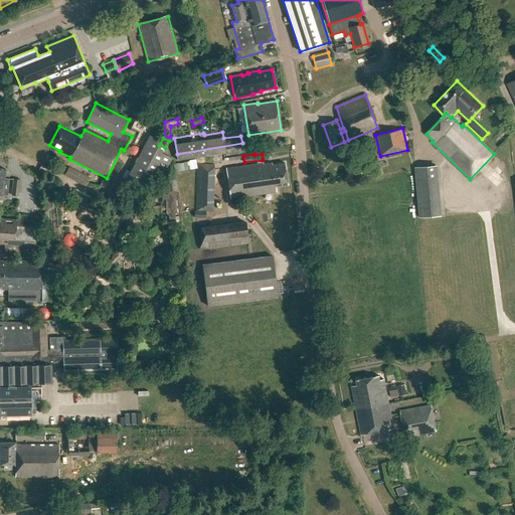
[(263,164),(263,163),(225,168),(229,199),(276,192),(275,186),(288,184),(285,163),(272,165),(272,163),(263,164)]
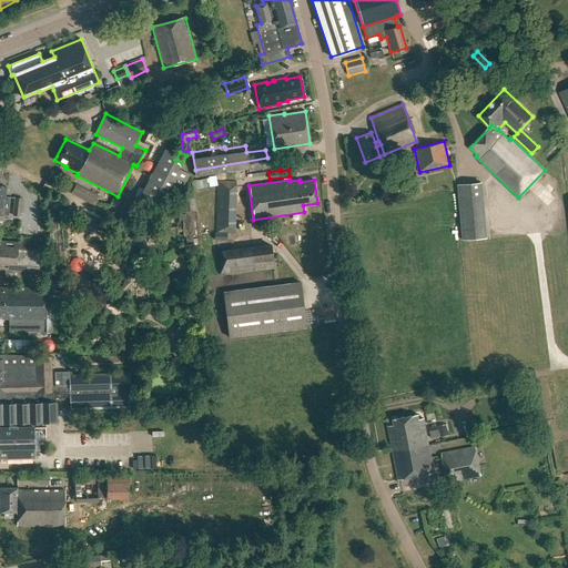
[(216,181),(216,233),(214,233),(214,240),(226,240),(226,233),(234,233),(235,182),(216,181)]
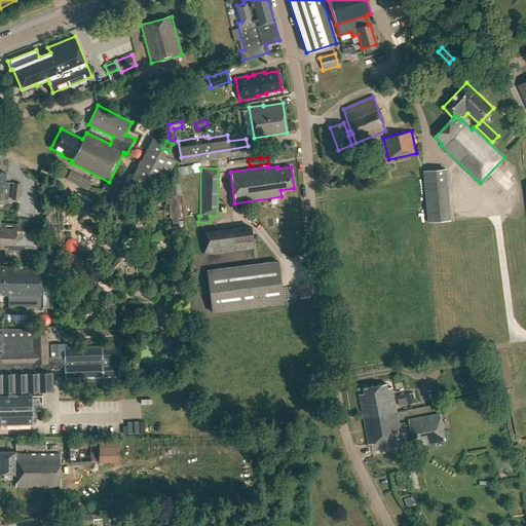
[(424,171),(428,222),(450,220),(445,168),(424,171)]
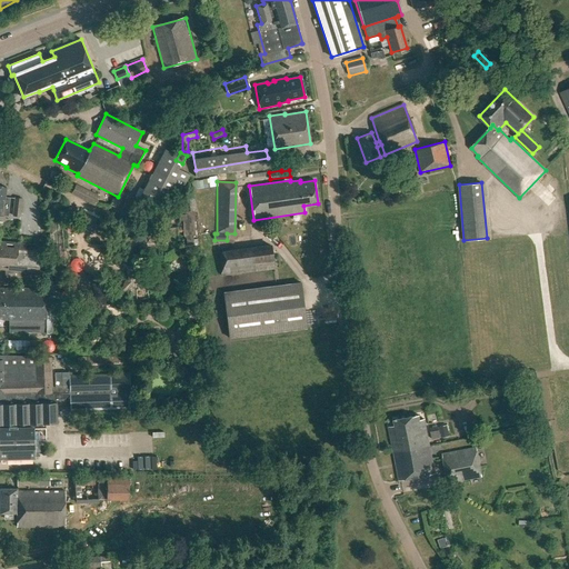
[(76,186),(71,193),(95,205),(99,197),(76,186)]
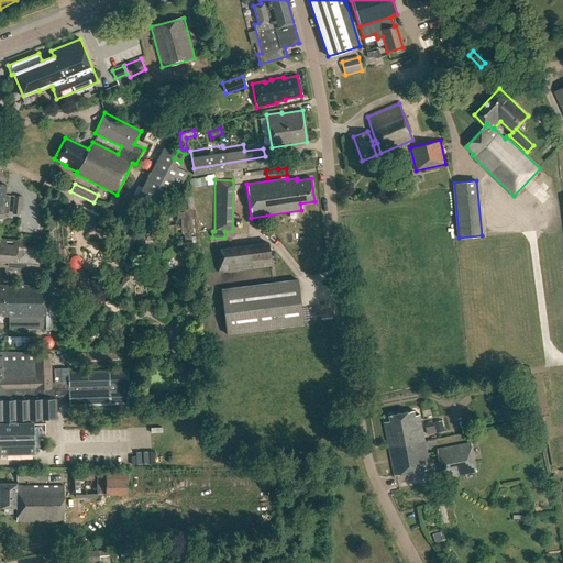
[(4,196),(6,186),(0,185),(0,213),(8,214),(9,196),(4,196)]
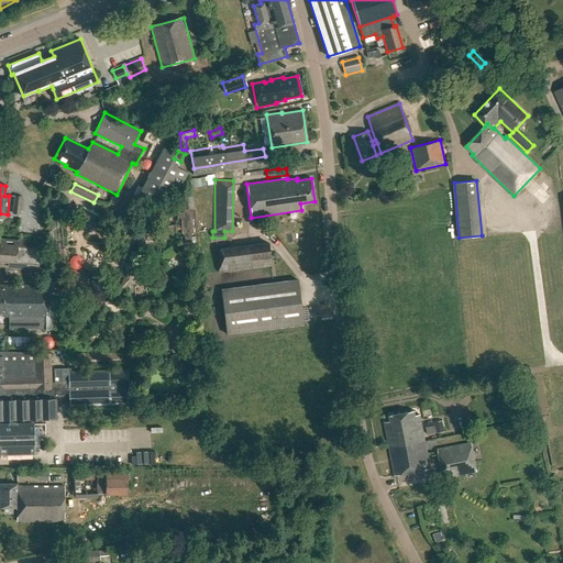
[(170,216),(170,233),(173,233),(174,251),(191,250),(191,233),(192,233),(191,208),(192,208),(191,194),(181,195),(184,211),(170,216)]
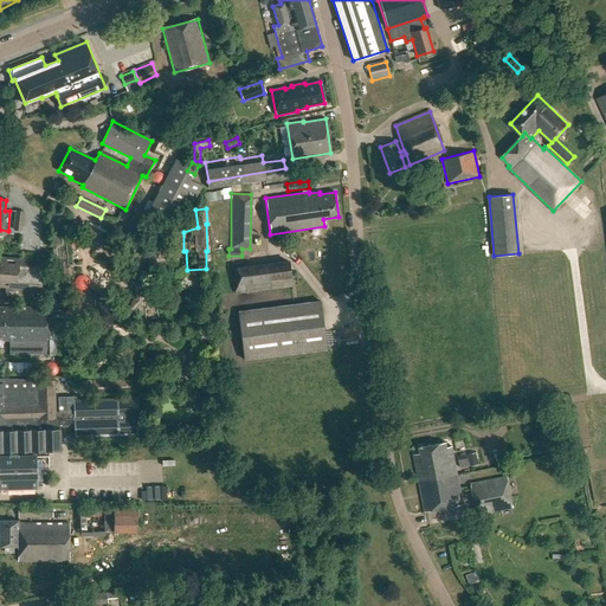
[(13,230),(21,231),(24,211),(15,210),(13,230)]
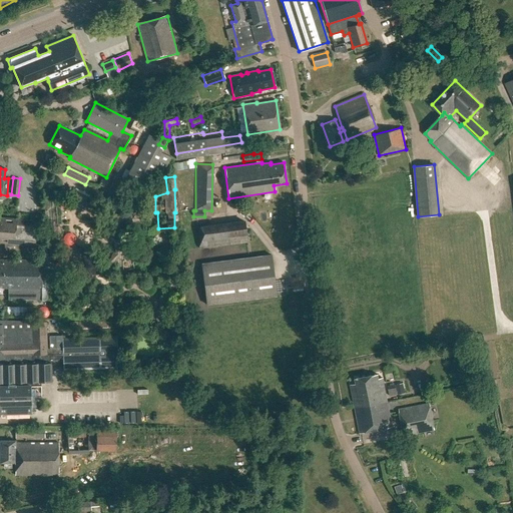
[(68,200),(87,209),(91,200),(73,190),(68,200)]
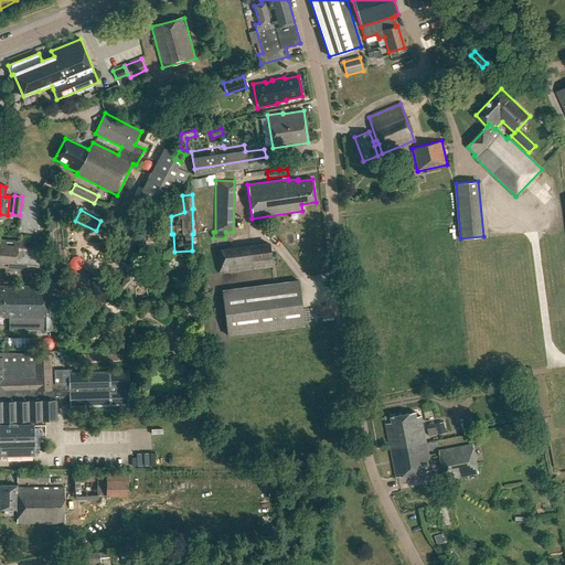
[(469,247),(488,247),(488,238),(469,240),(469,247)]
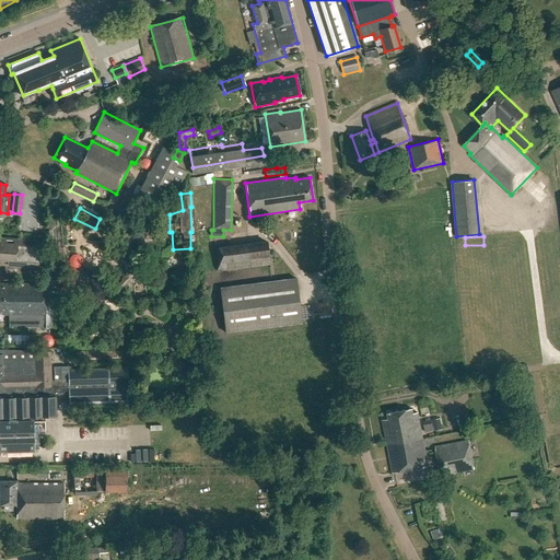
[(0,264),(4,265),(6,275),(43,272),(43,263),(38,263),(39,242),(0,237),(0,264)]
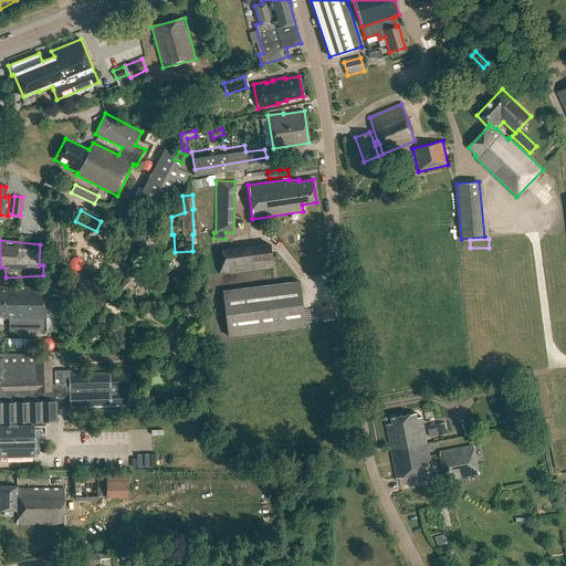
[(228,250),(217,251),(220,274),(230,273),(228,250)]
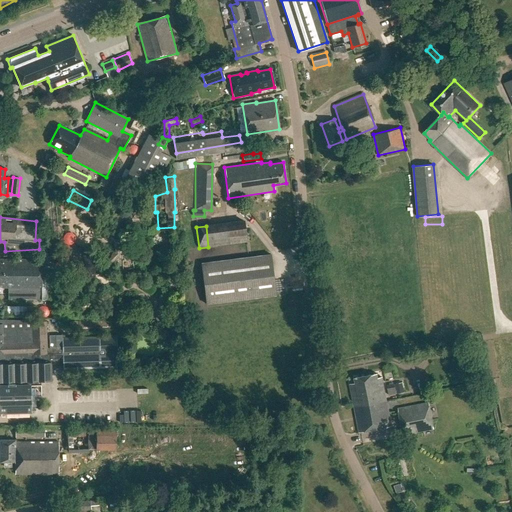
[(201,263),(206,304),(276,295),(271,254),(201,263)]
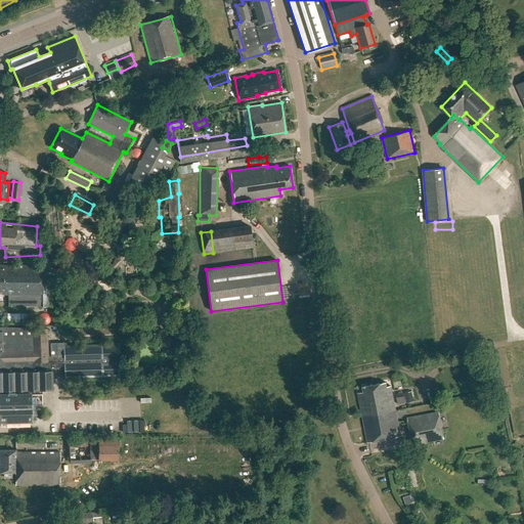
[(43,265),(0,265),(0,292),(1,292),(1,294),(8,294),(8,296),(43,296),(43,265)]
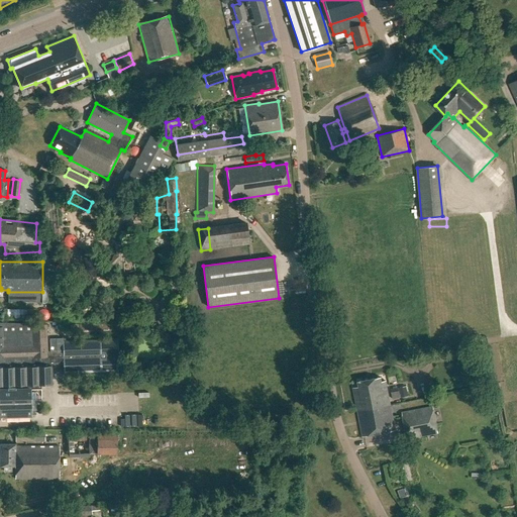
[(4,309),(4,320),(32,320),(32,309),(4,309)]
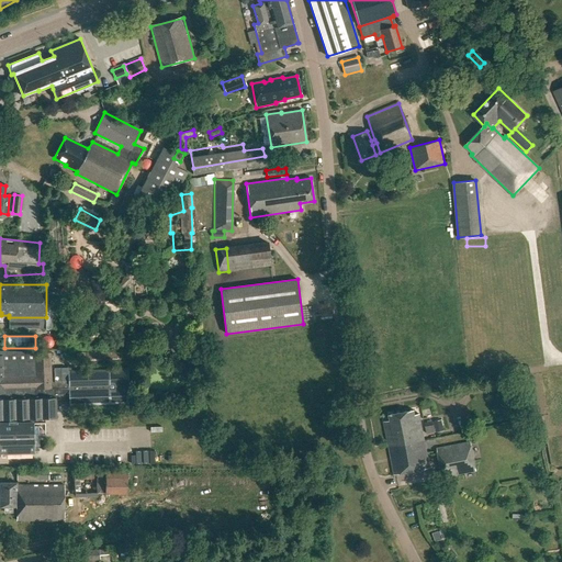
[(0,452),(34,452),(34,436),(45,436),(45,419),(56,418),(55,402),(69,401),(69,404),(127,403),(126,371),(69,372),(69,382),(51,383),(51,352),(35,352),(35,351),(0,350),(0,452)]
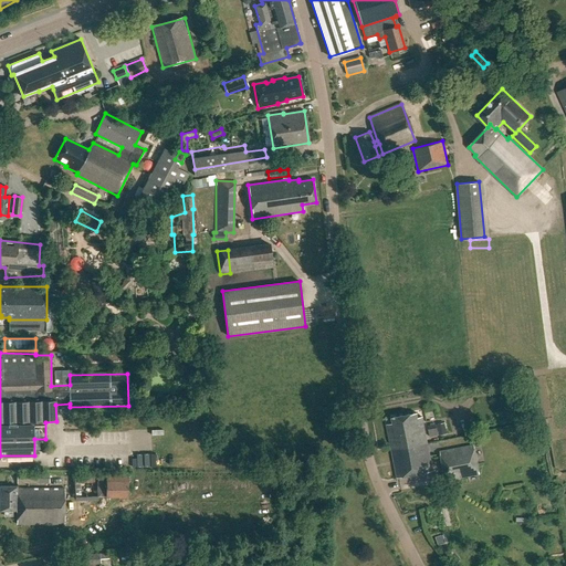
[(391,418),(392,422),(387,423),(391,448),(401,446),(401,448),(427,443),(422,420),(418,421),(417,413),(391,418)]
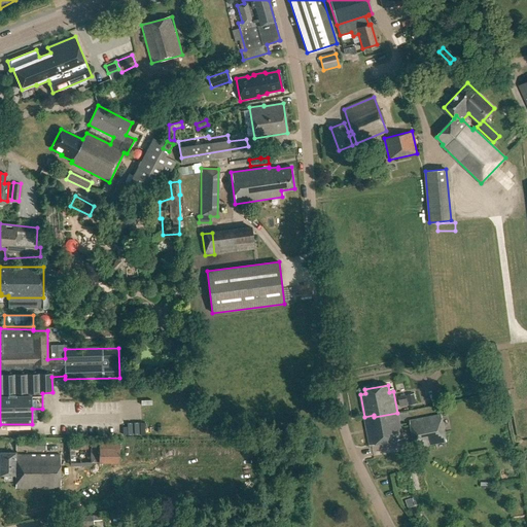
[(416,403),(415,393),(408,394),(410,405),(416,403)]
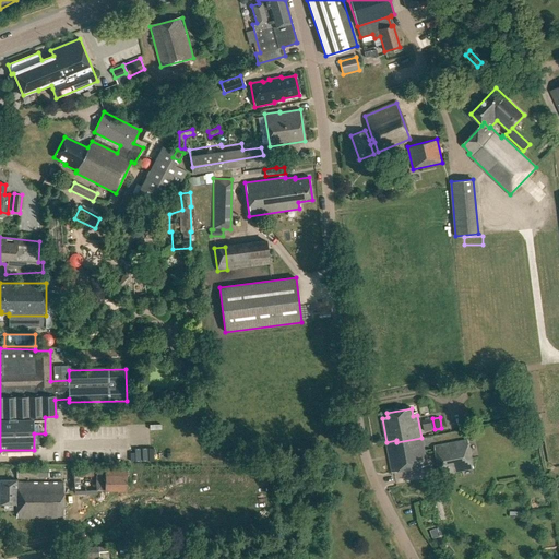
[(420,420),(423,430),(432,429),(430,418),(420,420)]
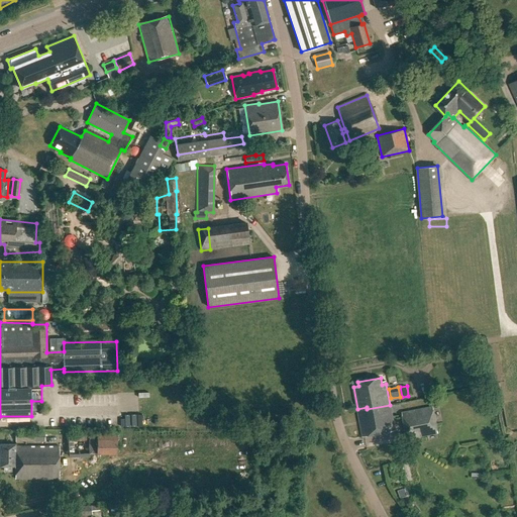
[(367,407),(357,409),(363,436),(395,429),(390,405),(367,409),(367,407)]
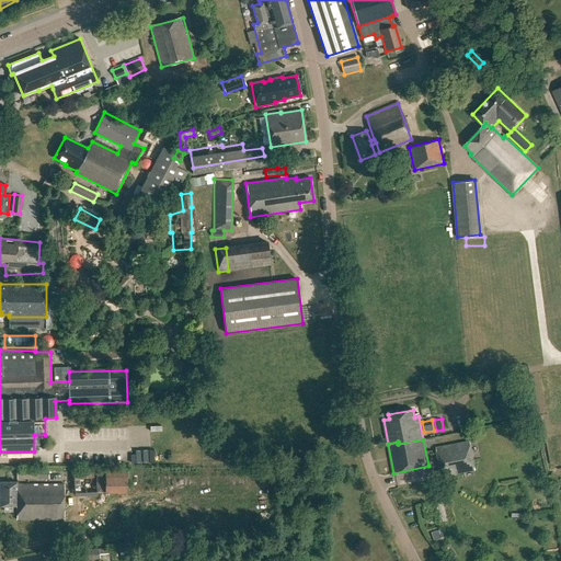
[(436,448),(441,477),(474,470),(469,442),(436,448)]
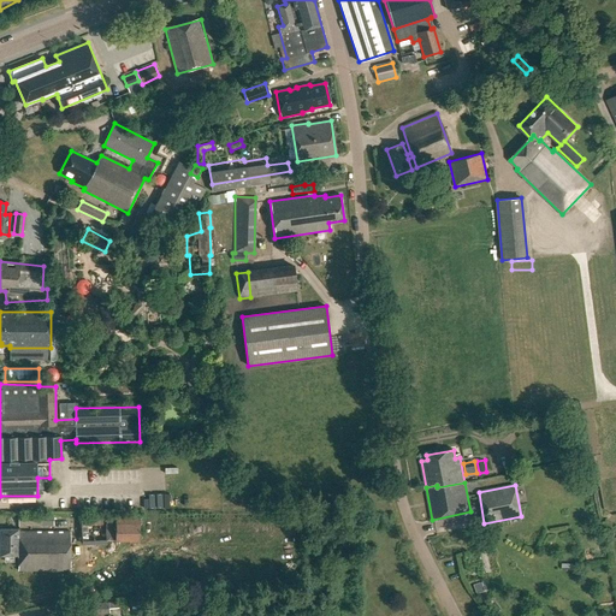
[(82,517),(82,546),(107,545),(107,542),(116,542),(116,543),(140,543),(140,533),(140,516),(82,517)]
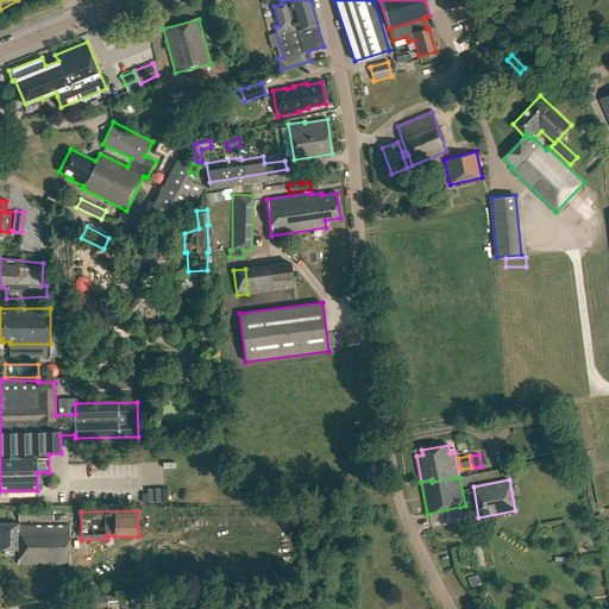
[(18,564),(69,564),(70,525),(18,525),(18,522),(0,522),(0,548),(5,548),(5,554),(13,554),(13,548),(18,548),(18,564)]
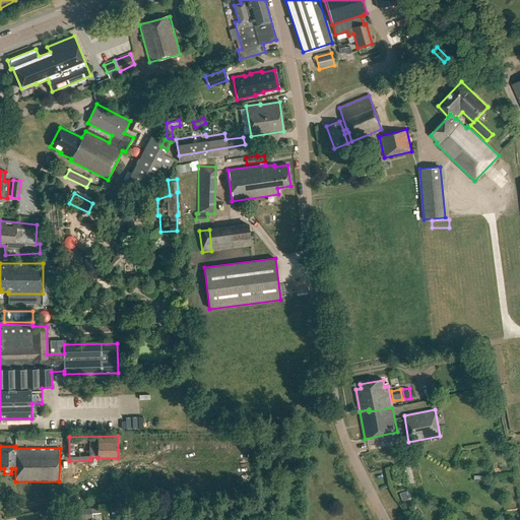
[(403,501),(409,499),(407,491),(400,493),(403,501)]
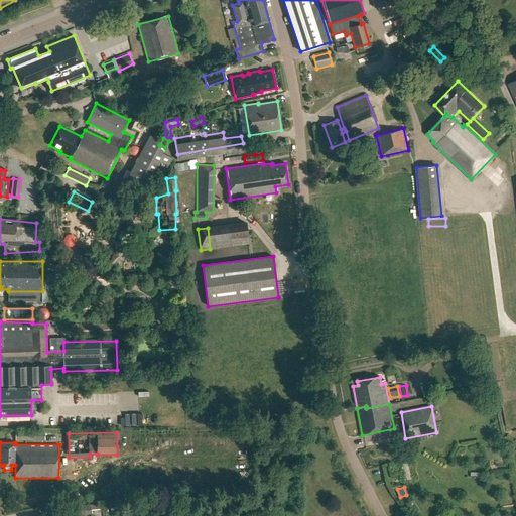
[(92,509),(100,508),(99,503),(73,506),(74,515),(75,515),(76,515),(80,515),(92,513),(92,509)]
